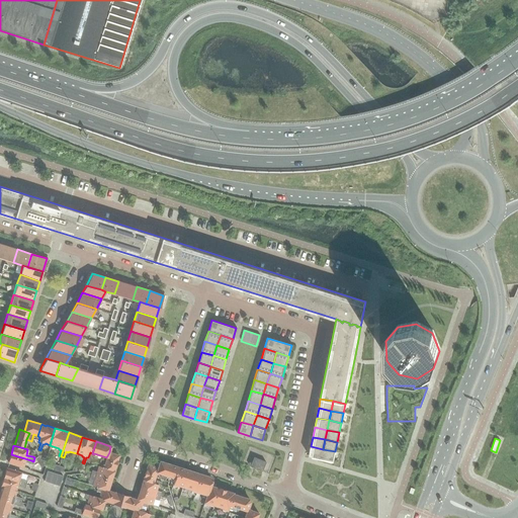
[(311,446),(309,456),(321,459),(323,449),(311,446)]
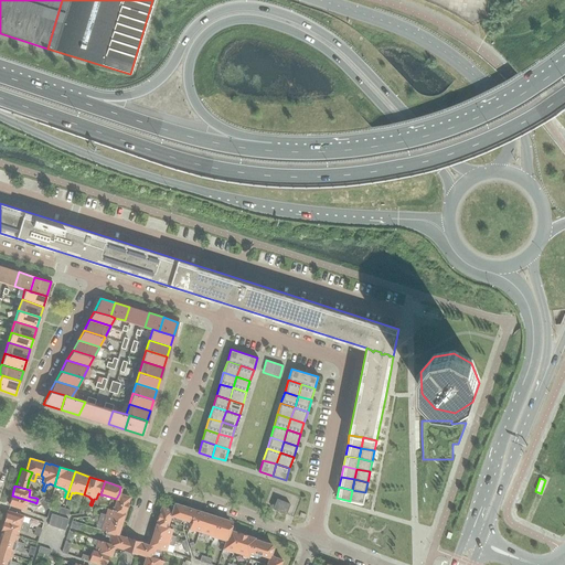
[(352,490),(350,501),(363,503),(365,492),(352,490)]
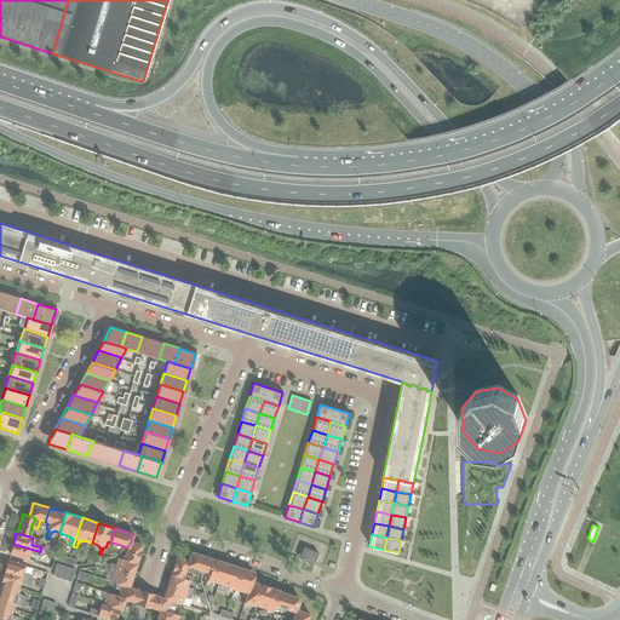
[(127,547),(122,561),(136,564),(142,545),(131,541),(127,547)]
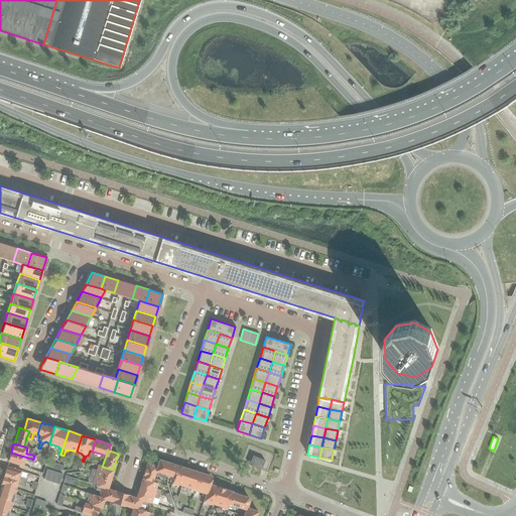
[(11,453),(8,461),(22,466),(24,461),(29,463),(32,463),(33,460),(31,459),(11,453)]
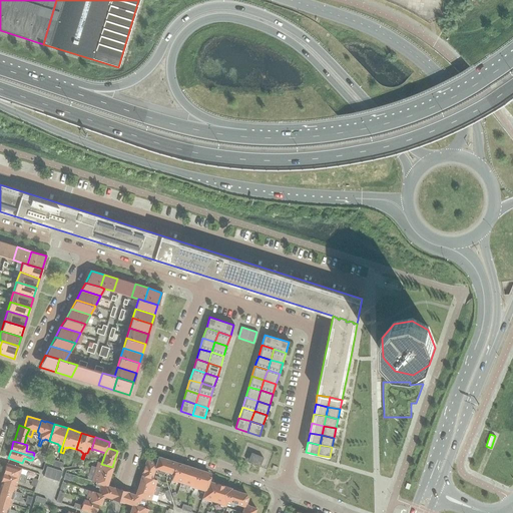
[(38,451),(34,453),(39,460),(40,462),(43,460),(38,451)]
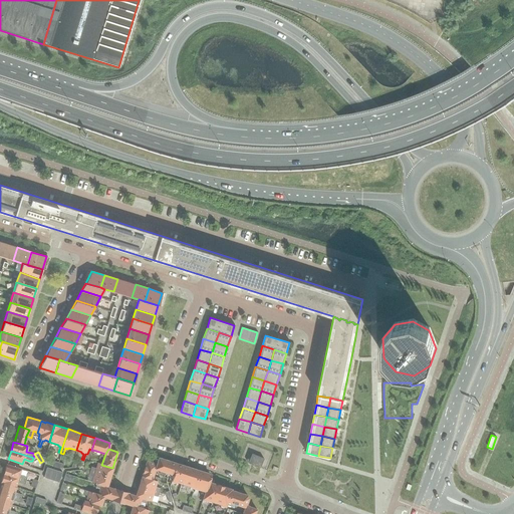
[(263,459),(251,454),(248,463),(259,468),(263,459)]
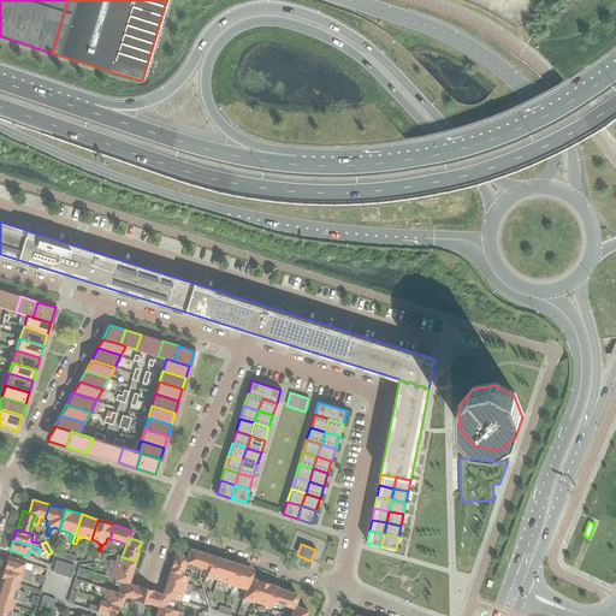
[(187,556),(185,562),(191,564),(190,569),(196,570),(197,566),(200,567),(203,568),(202,574),(205,575),(213,556),(205,554),(190,549),(187,556)]
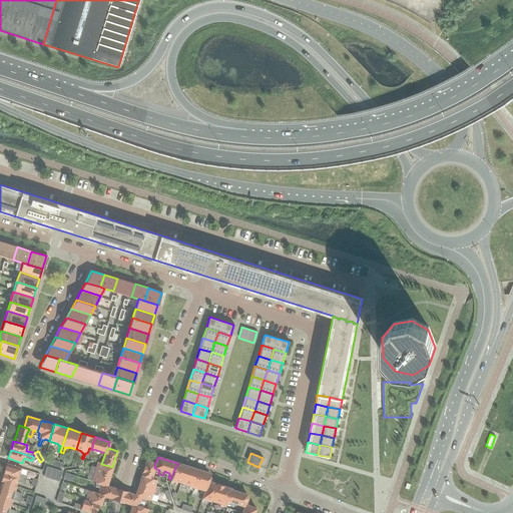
[(141,476),(150,479),(154,468),(155,463),(146,460),(141,476)]
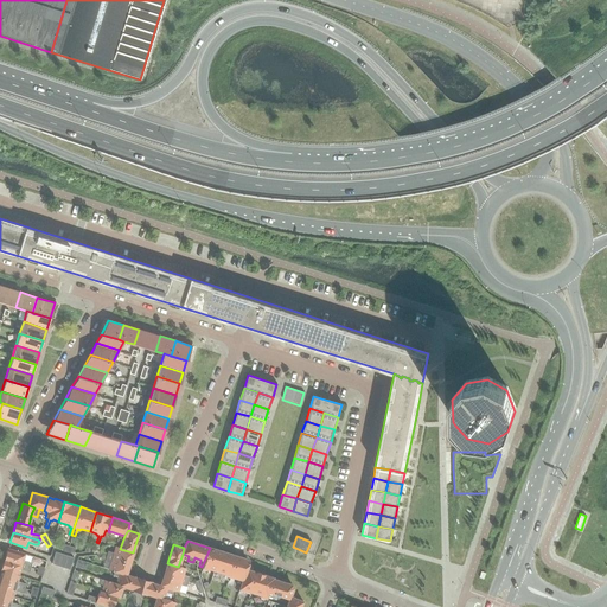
[(107,551),(106,556),(129,563),(131,562),(131,560),(132,556),(133,553),(120,549),(115,547),(113,554),(107,551)]
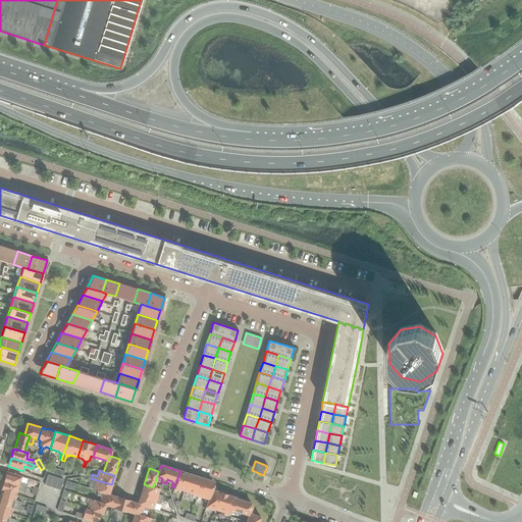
[(180,471),(173,487),(171,494),(174,496),(175,489),(178,490),(178,489),(186,491),(192,474),(180,471)]
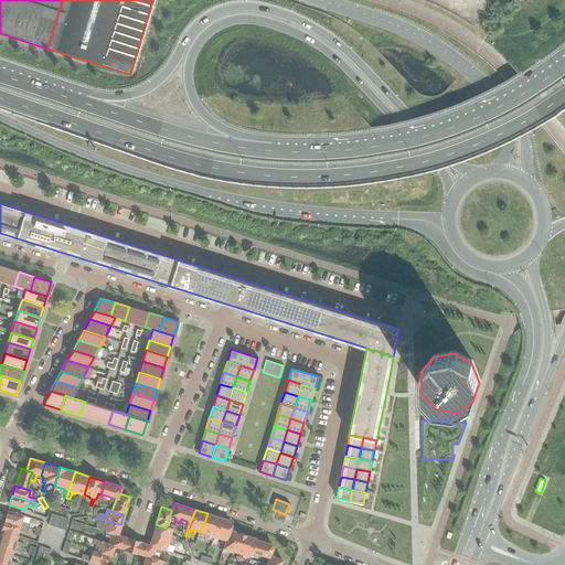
[(7,511),(3,521),(25,529),(28,529),(29,524),(27,524),(21,522),(23,516),(7,511)]
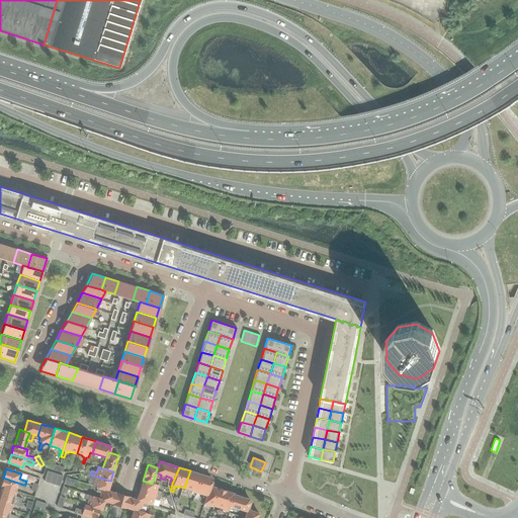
[(190,470),(184,488),(191,490),(191,491),(193,492),(191,497),(194,498),(202,475),(190,470)]
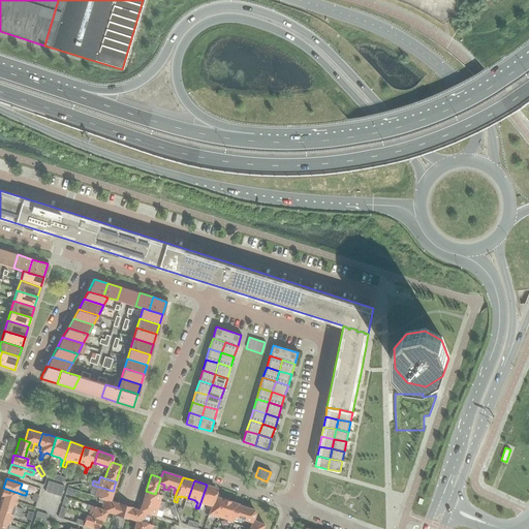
[(44,492),(50,493),(53,483),(48,481),(44,492)]
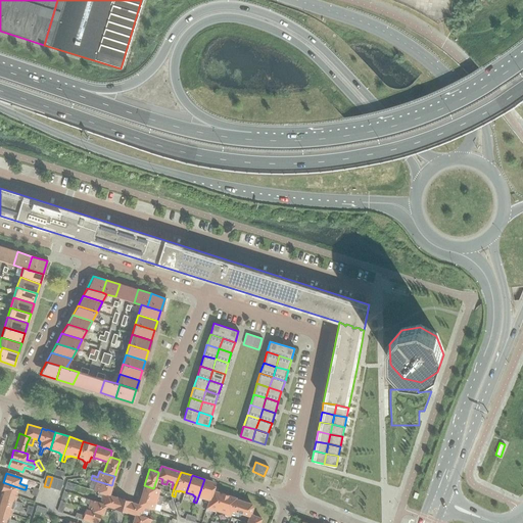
[(49,487),(55,489),(58,479),(52,477),(49,487)]
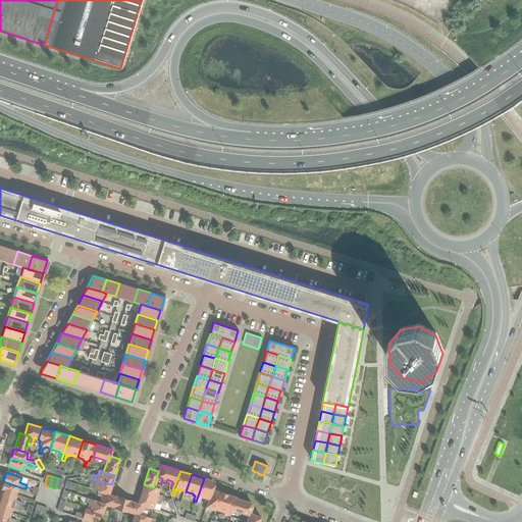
[(63,479),(58,478),(55,488),(60,490),(63,479)]
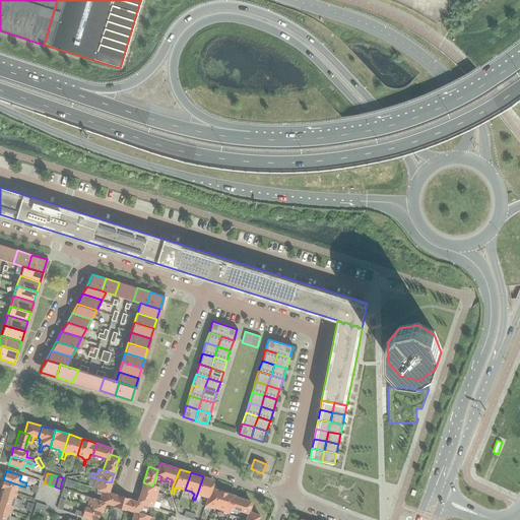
[(89,479),(89,480),(94,482),(92,488),(96,489),(99,490),(108,493),(109,490),(110,486),(111,483),(111,482),(90,476),(90,477),(89,479)]
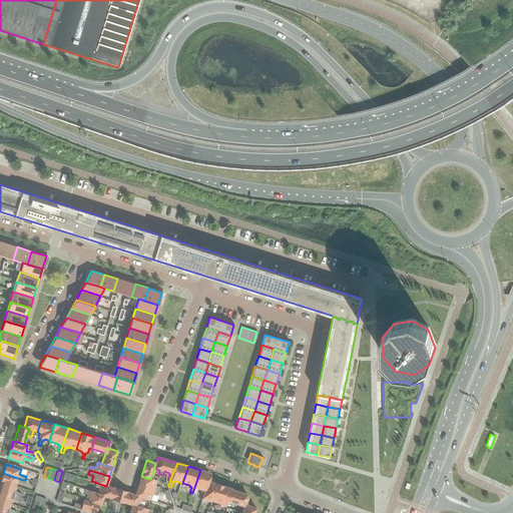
[(200,470),(192,493),(194,494),(197,488),(203,490),(208,478),(209,475),(208,473),(200,470)]
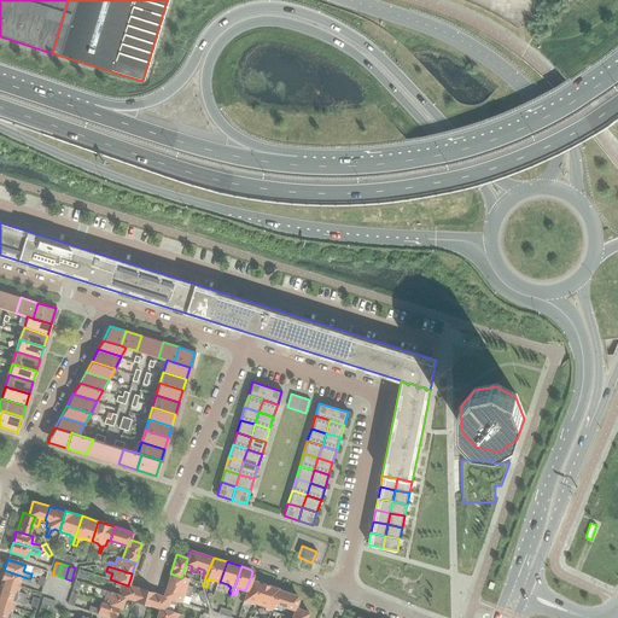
[(4,570),(0,581),(1,581),(17,587),(19,579),(27,582),(29,583),(30,578),(28,578),(4,570)]
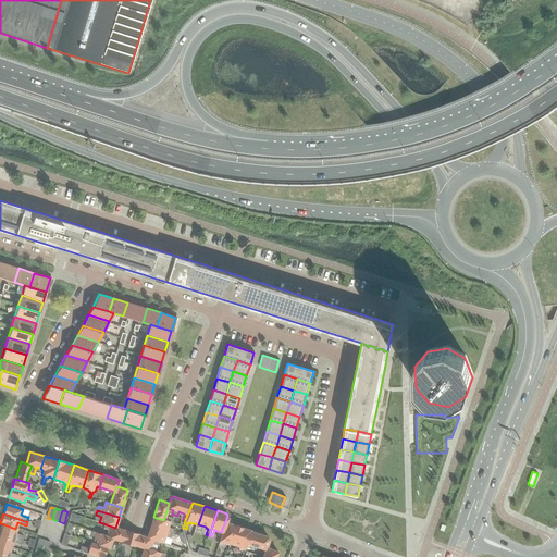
[(151,523),(150,527),(170,533),(171,533),(172,530),(169,529),(168,528),(169,522),(163,520),(153,517),(151,523)]
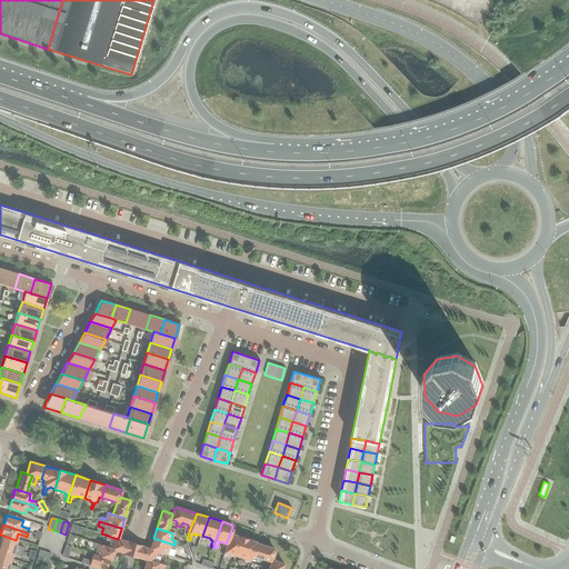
[(231,530),(226,543),(221,559),(223,560),(226,553),(228,555),(229,553),(237,556),(243,538),(235,535),(236,532),(231,530)]
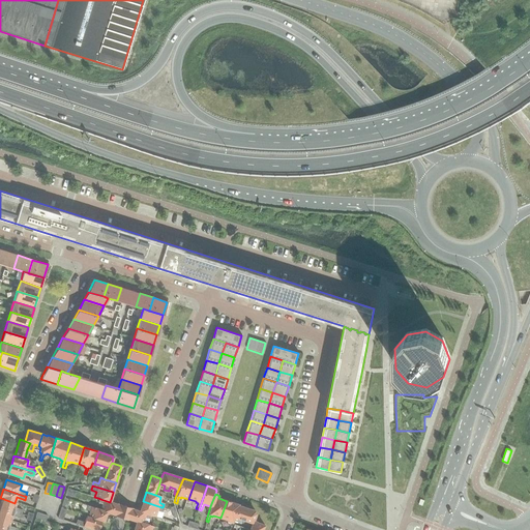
[(1,498),(0,501),(0,507),(19,513),(21,514),(22,511),(20,510),(13,508),(16,503),(15,503),(1,498)]
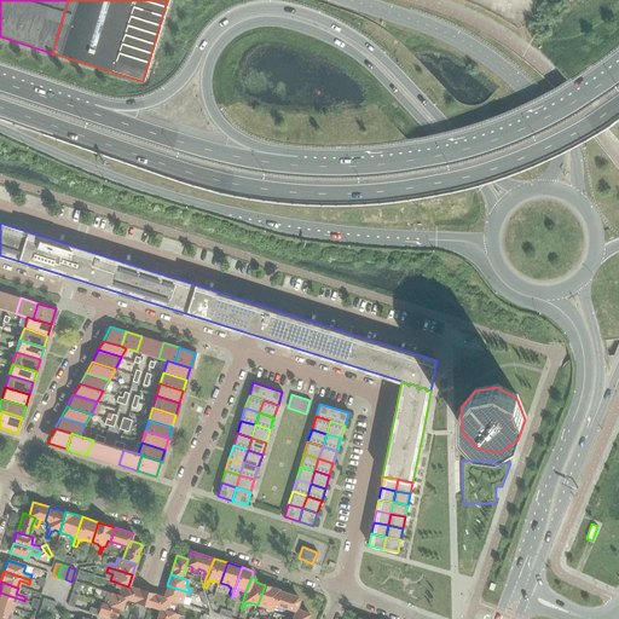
[(115,582),(113,588),(119,589),(120,590),(117,596),(125,599),(134,601),(138,589),(128,586),(117,583),(115,582)]
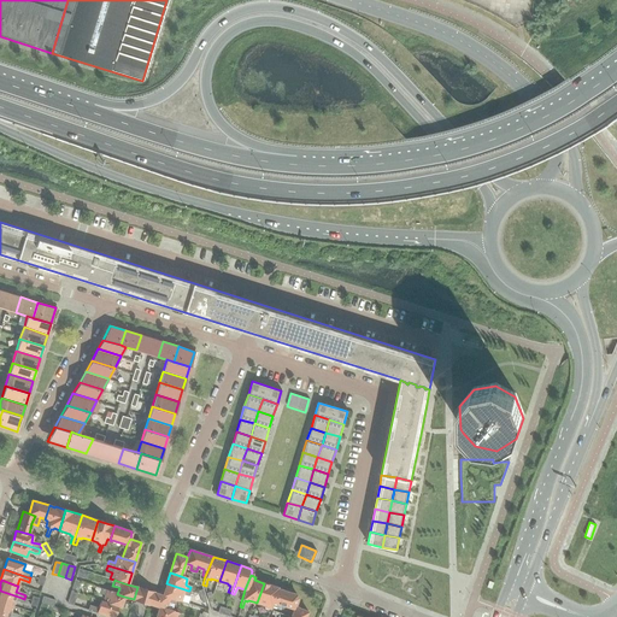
[(165,588),(163,595),(174,598),(172,599),(175,599),(180,600),(182,594),(188,595),(189,591),(188,591),(166,583),(165,588)]
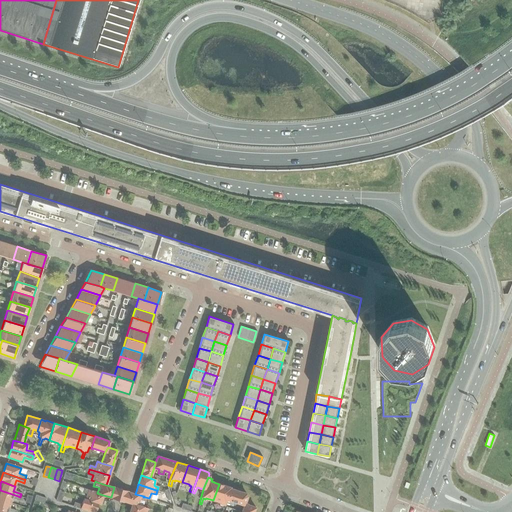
[(219,484),(213,500),(219,502),(219,503),(221,504),(219,510),(221,510),(229,487),(219,484)]
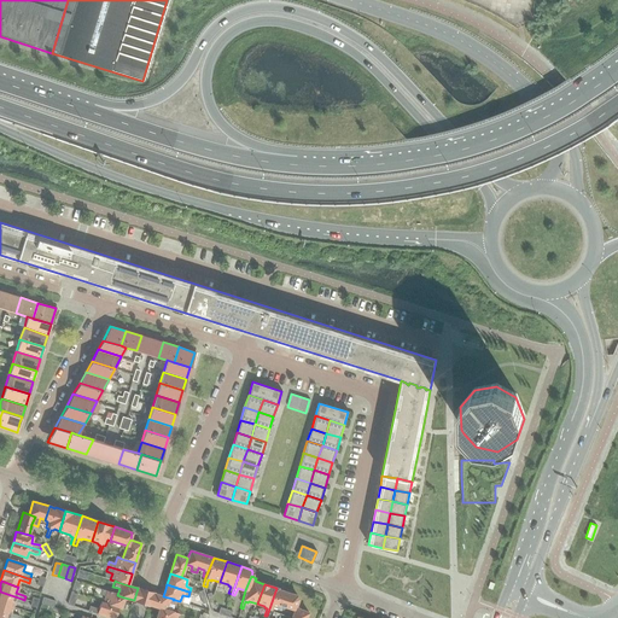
[(134,600),(138,601),(140,602),(141,602),(143,604),(145,604),(149,605),(150,606),(150,605),(159,608),(165,610),(168,604),(173,606),(175,600),(173,600),(174,599),(163,596),(159,595),(157,594),(153,593),(149,592),(145,590),(141,589),(138,588),(134,600)]
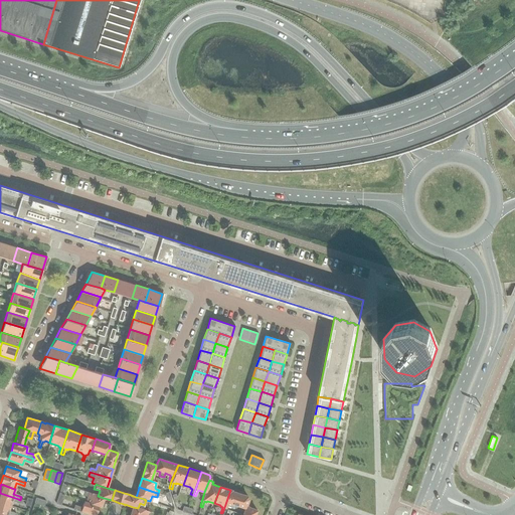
[(230,490),(222,513),(223,513),(225,507),(229,508),(230,504),(241,507),(239,512),(242,513),(244,508),(246,506),(248,499),(247,496),(240,494),(238,493),(233,492),(231,491),(231,490),(230,490)]
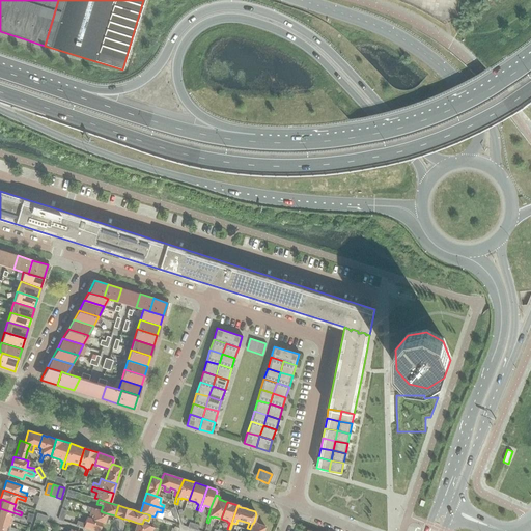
[(87,507),(86,510),(90,512),(88,519),(102,523),(104,523),(106,516),(107,513),(101,511),(87,507)]
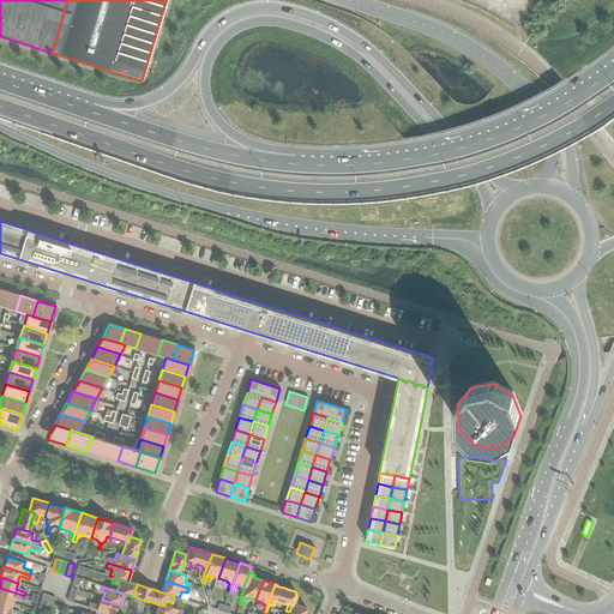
[(0,588),(0,600),(12,603),(13,599),(20,600),(23,601),(24,596),(22,595),(0,588)]
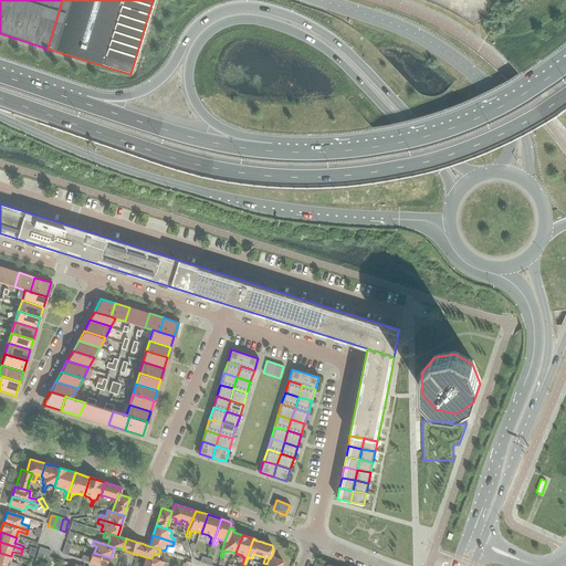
[(51,551),(40,547),(38,553),(49,556),(51,551)]
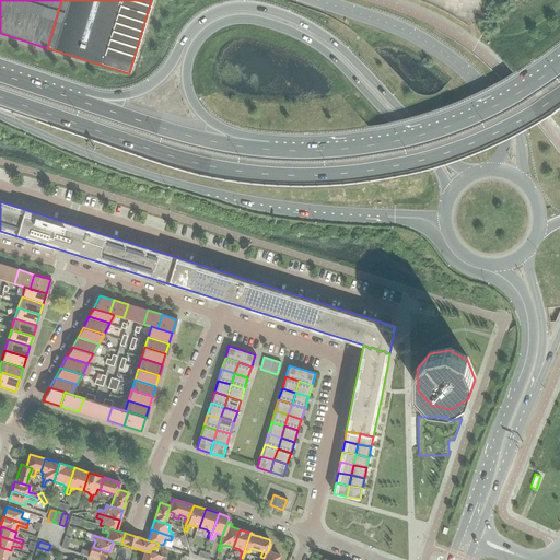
[(91,546),(89,552),(81,550),(80,553),(100,559),(104,559),(107,551),(93,547),(91,546)]
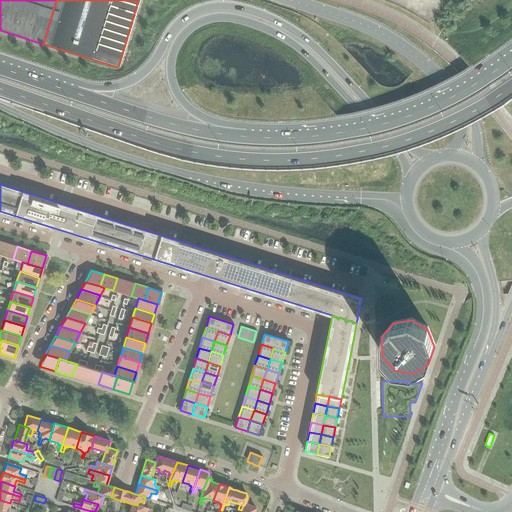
[(0,500),(0,509),(7,511),(15,511),(16,511),(14,510),(8,508),(10,503),(0,500)]
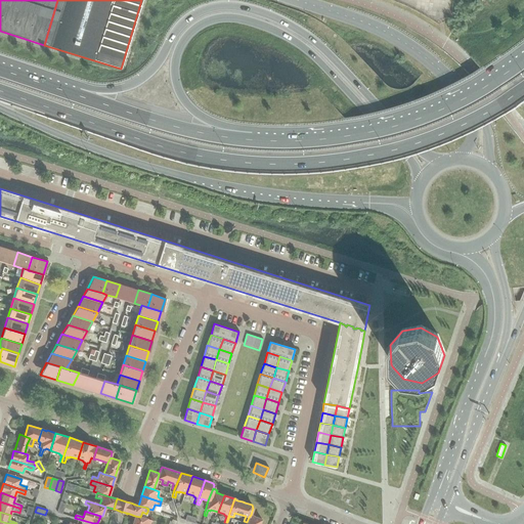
[(251,515),(249,517),(247,522),(246,523),(259,523),(261,519),(251,515)]
